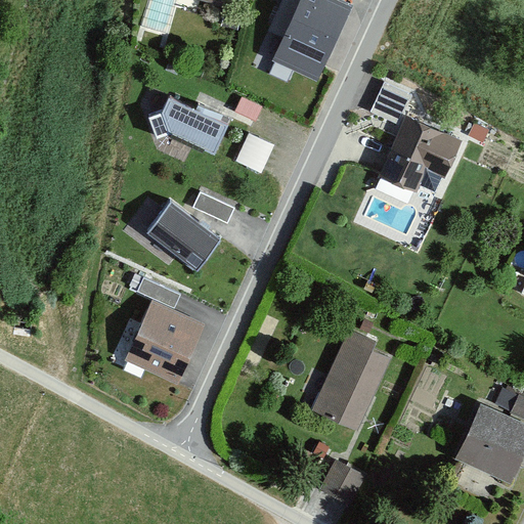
[(353,10),(332,0),(301,0),(272,60),(318,82),(324,71),(353,10)]
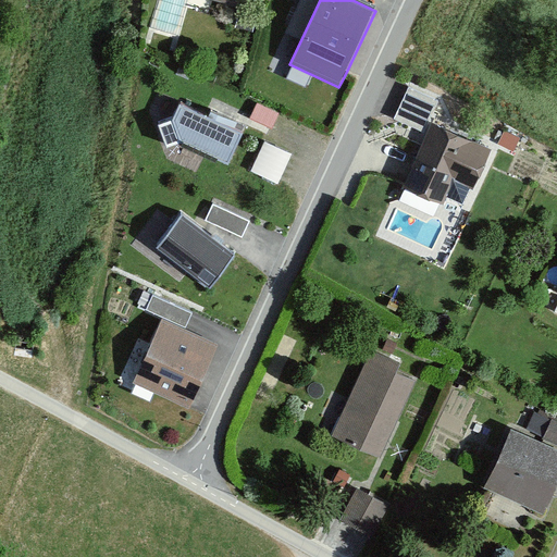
[(438,101),(409,87),(394,120),(423,133),(438,101)]
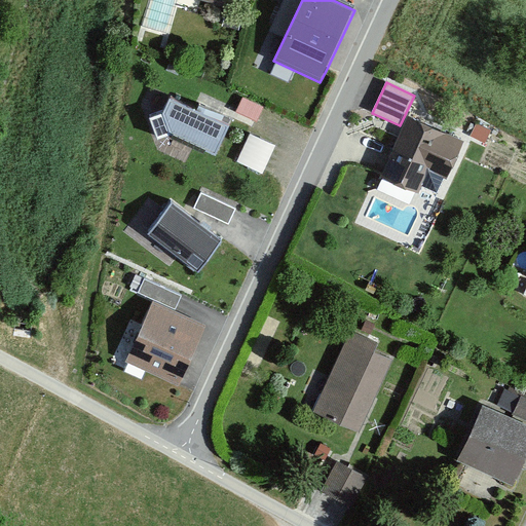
[(229,124),(170,97),(162,112),(149,116),(157,139),(171,135),(216,155),(229,124)]
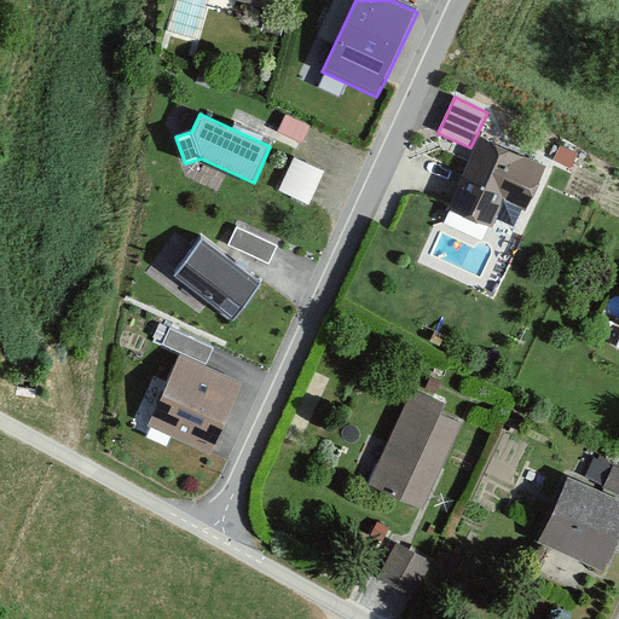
[(310,127),(285,115),(278,131),(302,143),(310,127)]
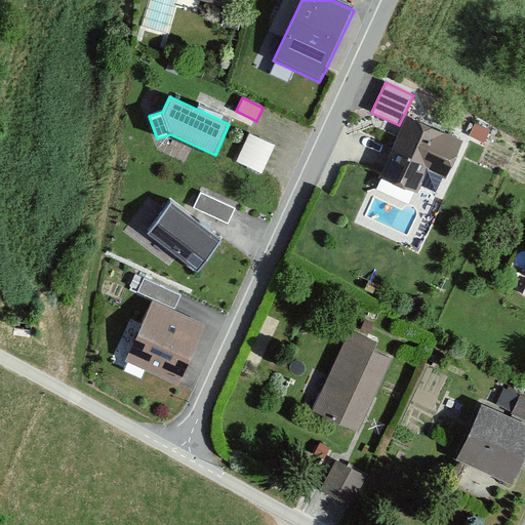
[(460,142),(405,117),(378,177),(417,195),(429,170),(444,177),(445,176),(449,166),(460,142)]
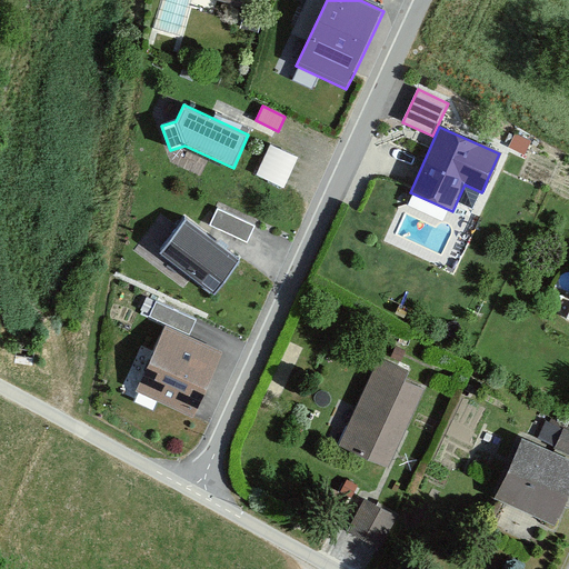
[(532,141),(516,133),(509,147),(526,156),(532,141)]
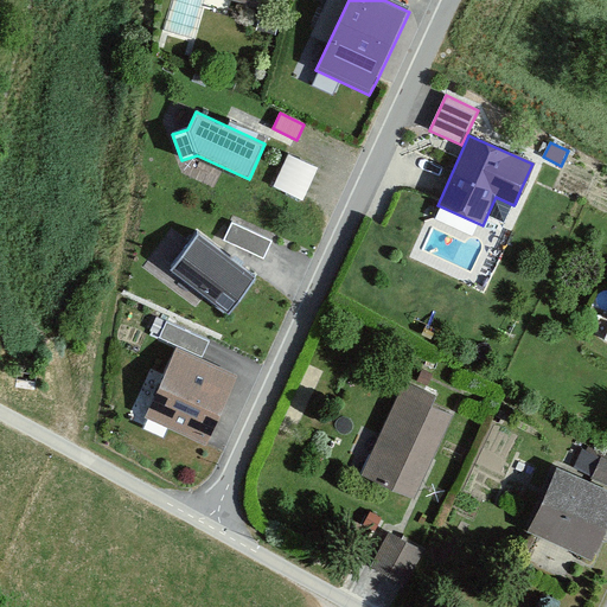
[(318,168),(288,154),(274,186),(304,199),(311,184),(318,168)]
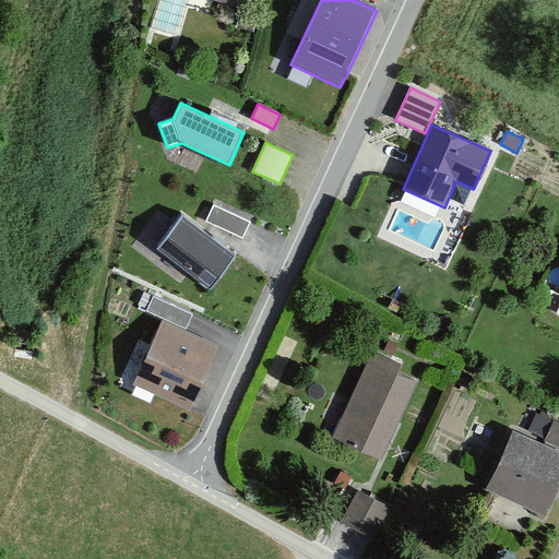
[(250,223),(214,206),(206,222),(244,238),(247,230),(250,223)]
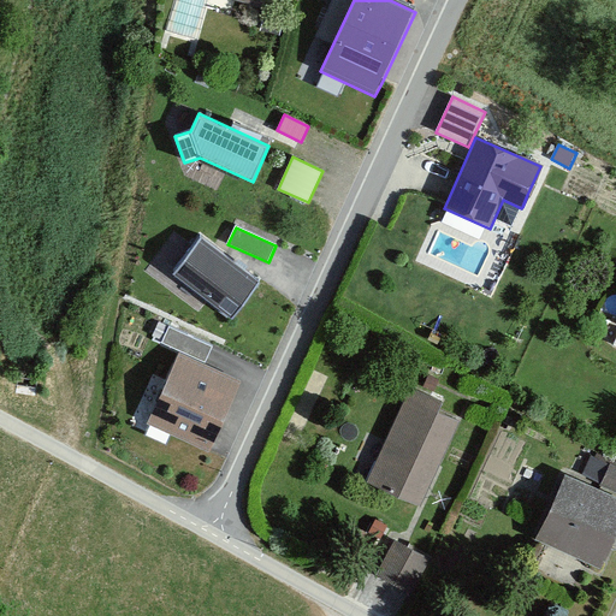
[(260,280),(200,236),(172,272),(232,317),(260,280)]
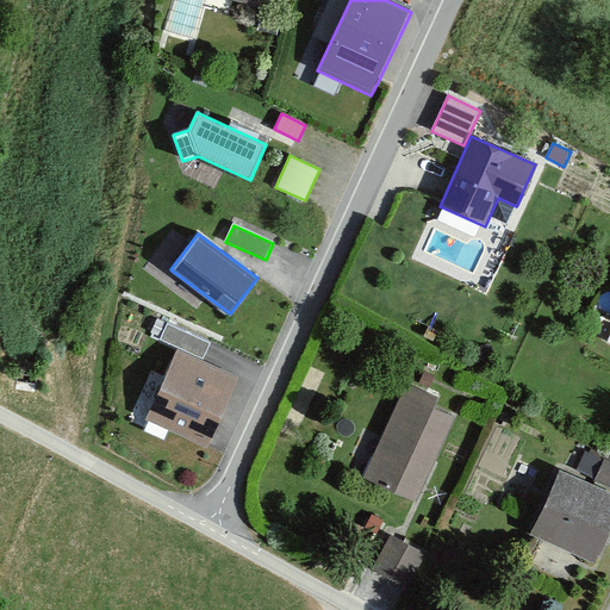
[(179,349),(203,360),(206,350),(210,344),(167,324),(160,340),(179,349)]
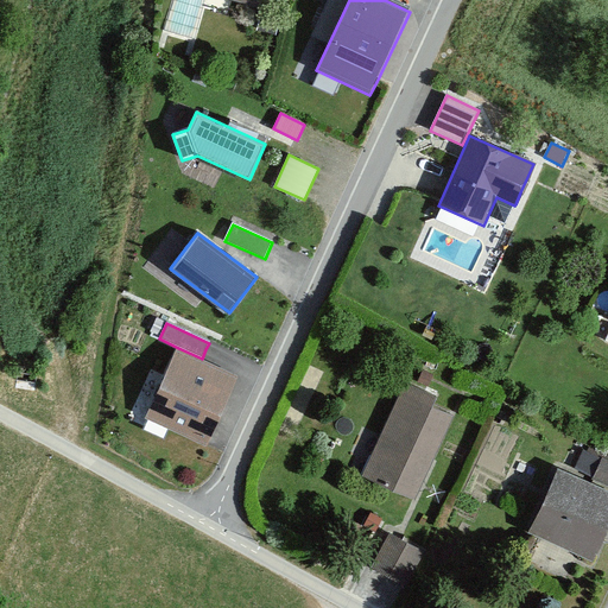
[(202,359),(178,348),(145,418),(206,447),(239,375),(202,359)]
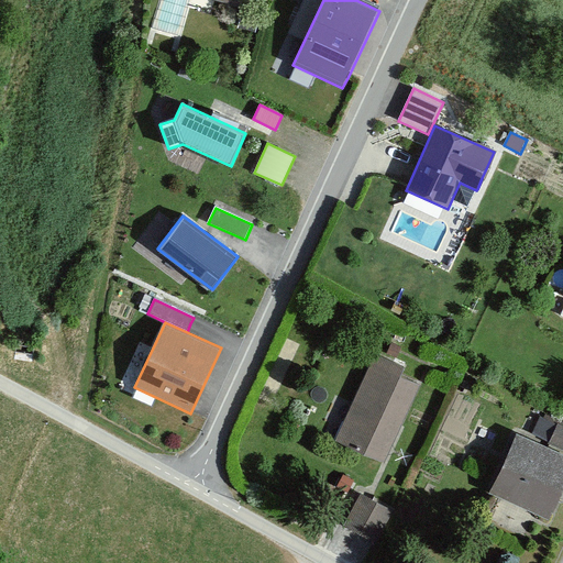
[(405,367),(376,354),(335,441),(383,463),(419,385),(400,376),(405,367)]
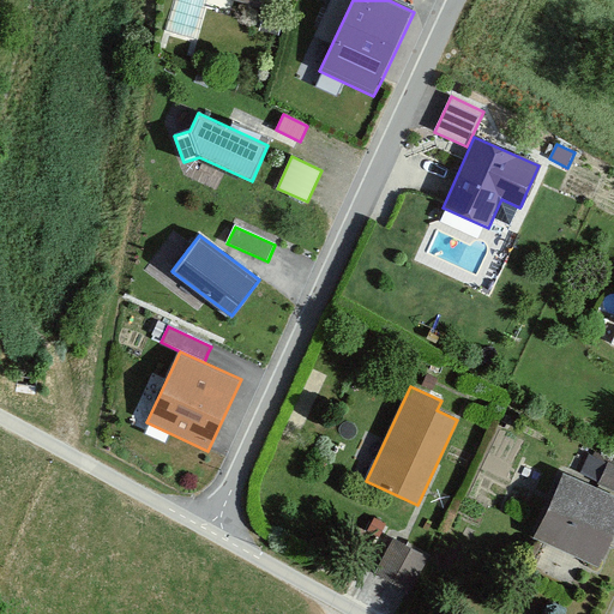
[(501,422),(479,468),(504,480),(527,435),(501,422)]
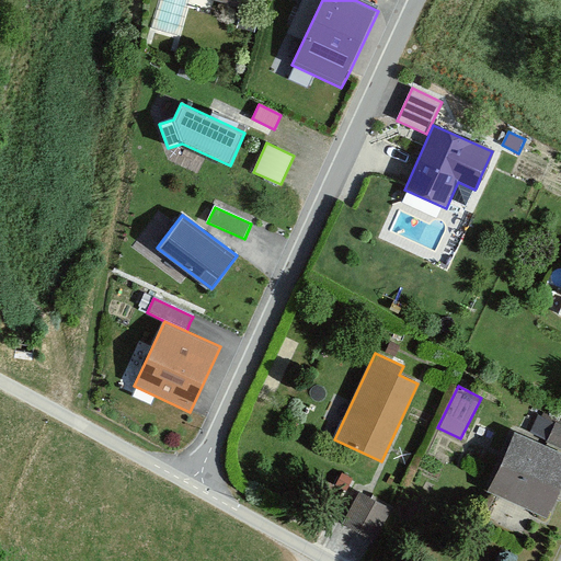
[(560,419),(558,419),(547,443),(560,448),(560,419)]
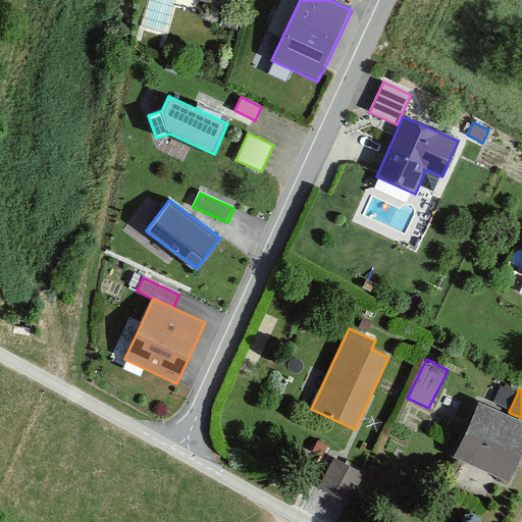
[(521,456),(521,421),(479,403),(461,442),(455,458),(511,483),(521,456)]
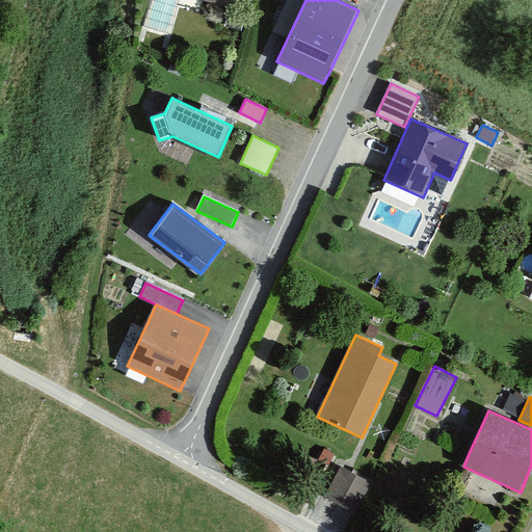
[(335,454),(324,448),(318,460),(328,466),(335,454)]
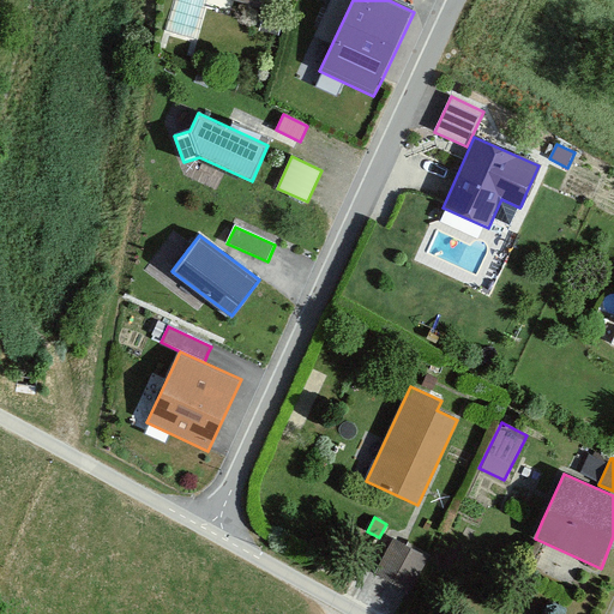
[(427,559),(392,540),(374,573),(392,583),(409,591),(427,559)]
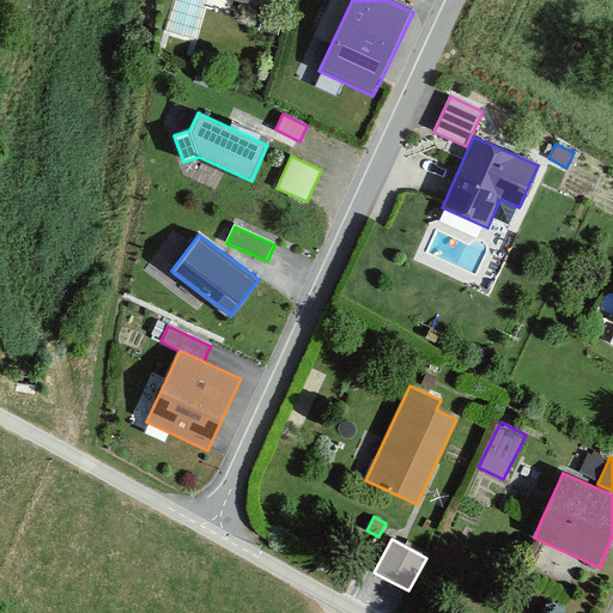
All buildings are outlined.
